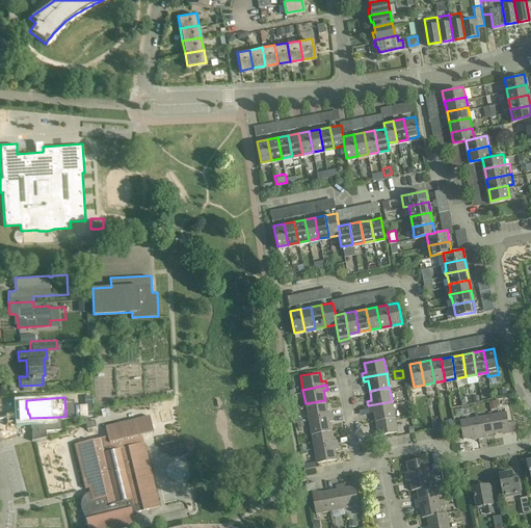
[(73,397),(64,397),(65,416),(74,416),(73,397)]
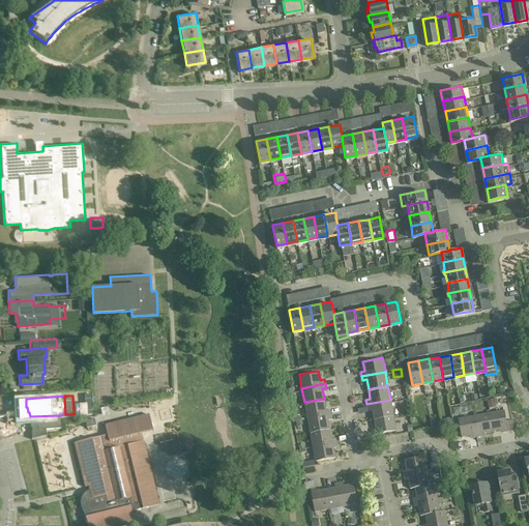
[(324,399),(304,402),(306,416),(330,412),(329,407),(325,408),(324,399)]
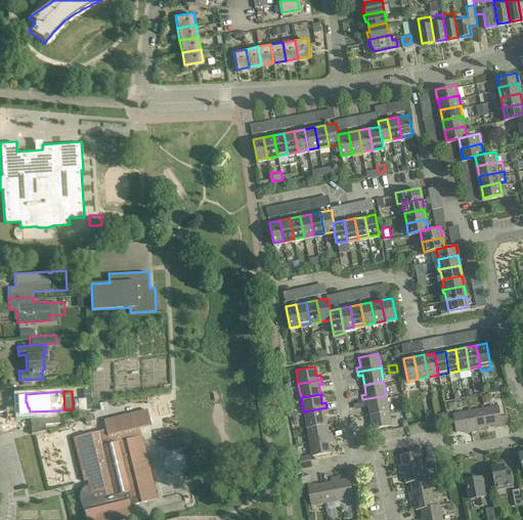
[(386,395),(362,399),(363,403),(367,402),(369,413),(389,409),(386,395)]
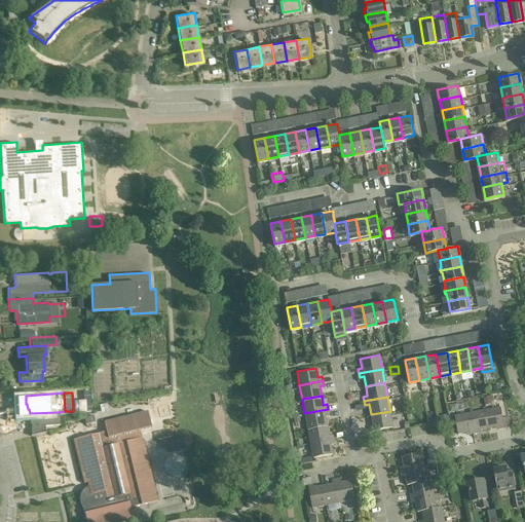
[(461,401),(456,402),(457,408),(462,407),(469,406),(467,400),(461,401)]
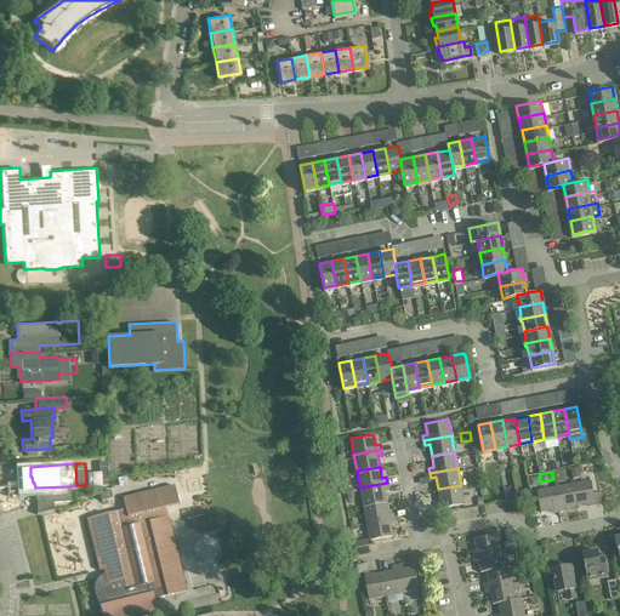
[(575,502),(587,501),(587,503),(593,502),(593,501),(602,500),(599,489),(591,490),(590,478),(572,482),(575,502)]
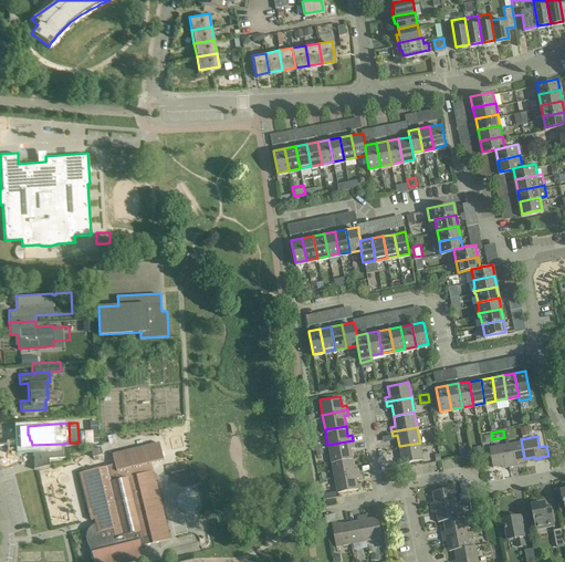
[(521,439),(512,441),(504,443),(509,465),(514,464),(513,460),(524,458),(521,439)]
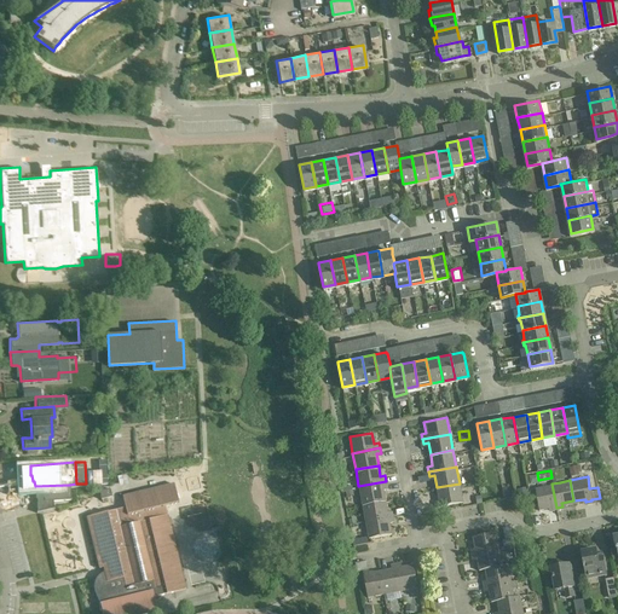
[(102,565),(103,571),(99,571),(96,574),(93,579),(93,584),(94,589),(96,594),(98,600),(99,603),(98,608),(100,608),(102,613),(133,613),(143,612),(155,609),(152,595),(165,591),(184,588),(163,504),(177,500),(172,481),(121,493),(123,504),(85,514),(98,566),(102,565)]
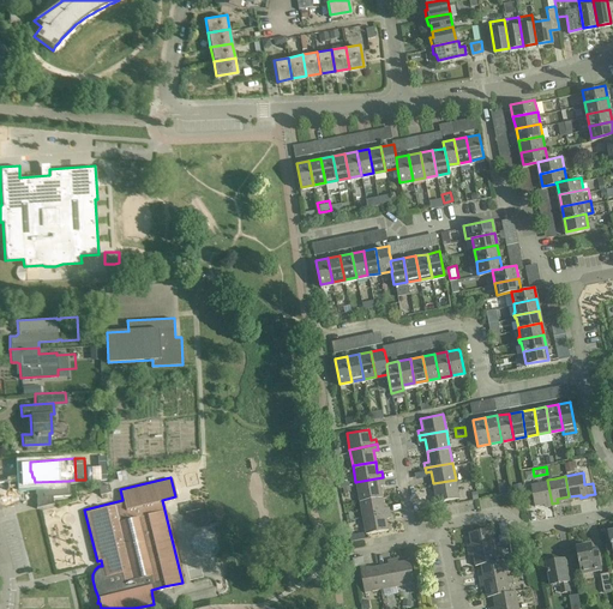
[(355,482),(359,498),(382,494),(379,483),(384,482),(383,477),(355,482)]
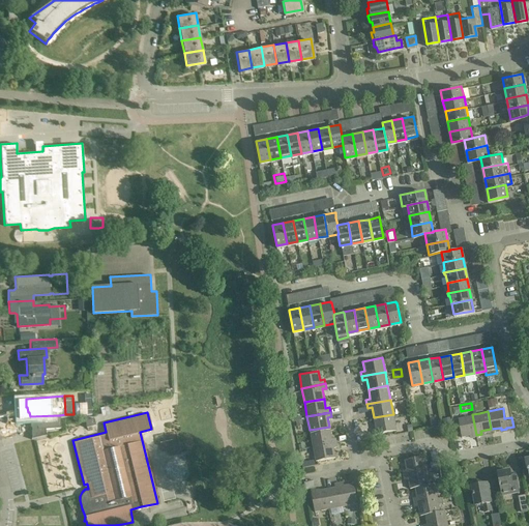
[(393,414),(374,417),(376,427),(372,428),(372,433),(395,428),(393,414)]
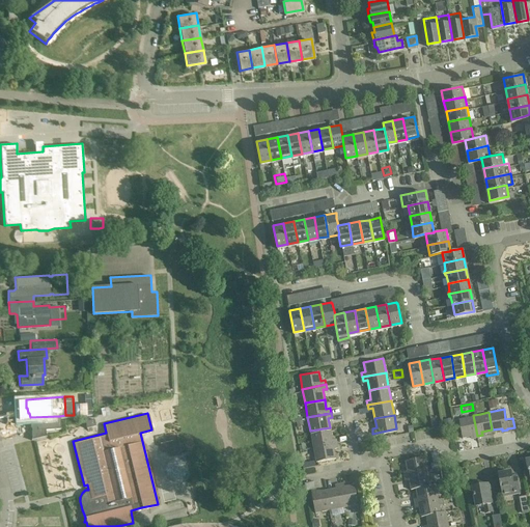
[(473,415),(457,418),(462,436),(471,434),(471,437),(477,436),(473,415)]
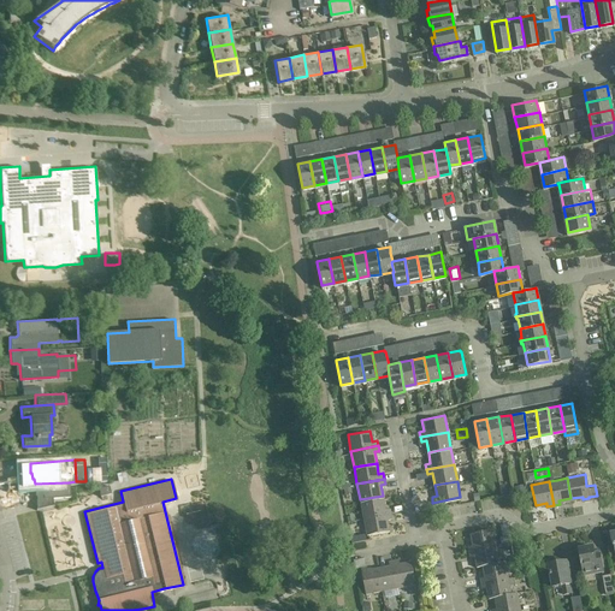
[(69,482),(35,484),(35,490),(35,493),(36,493),(37,505),(36,506),(39,506),(40,505),(46,504),(53,503),(53,498),(53,496),(69,494),(69,482)]
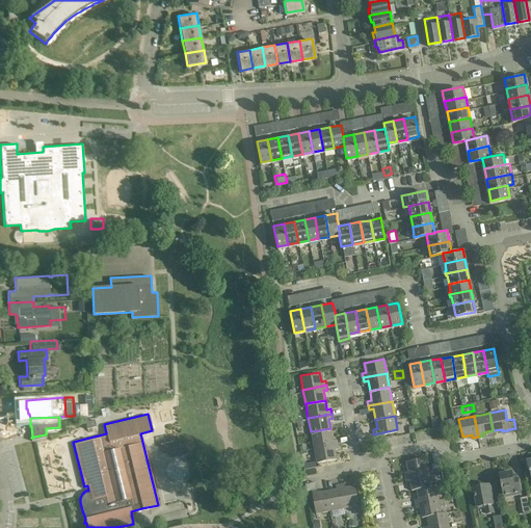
[(94,417),(85,419),(86,426),(95,424),(94,417)]
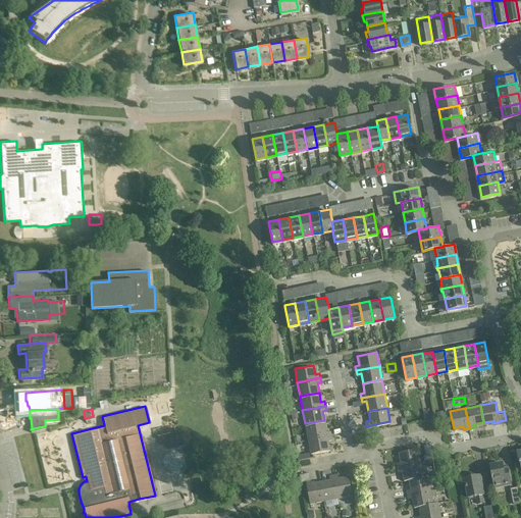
[(305,423),(307,437),(331,433),(330,428),(326,429),(324,420),(305,423)]
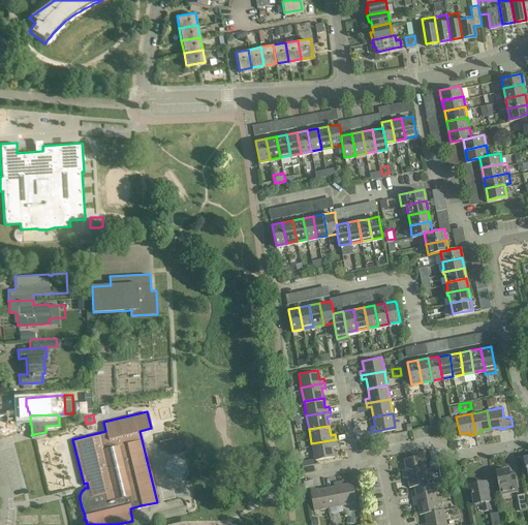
[(311,443),(314,458),(334,454),(332,444),(336,443),(336,439),(311,443)]
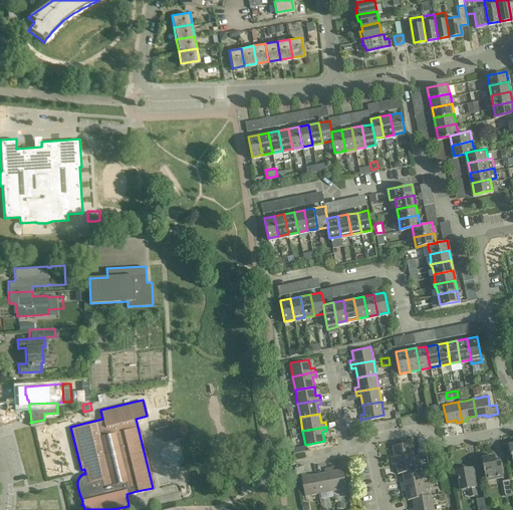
[(413,454),(411,441),(392,444),(394,454),(390,454),(391,458),(413,454)]
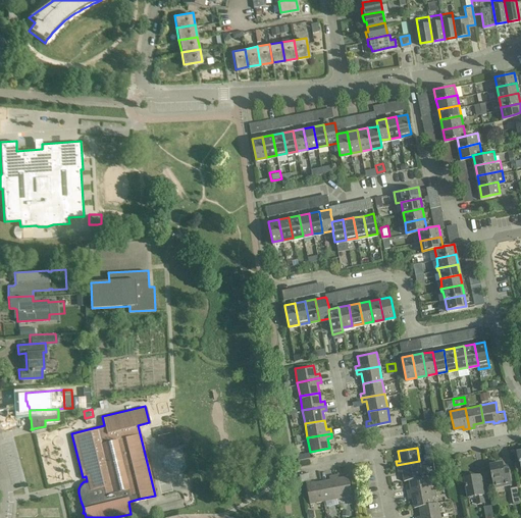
[(430,451),(423,453),(424,460),(431,458),(430,451)]
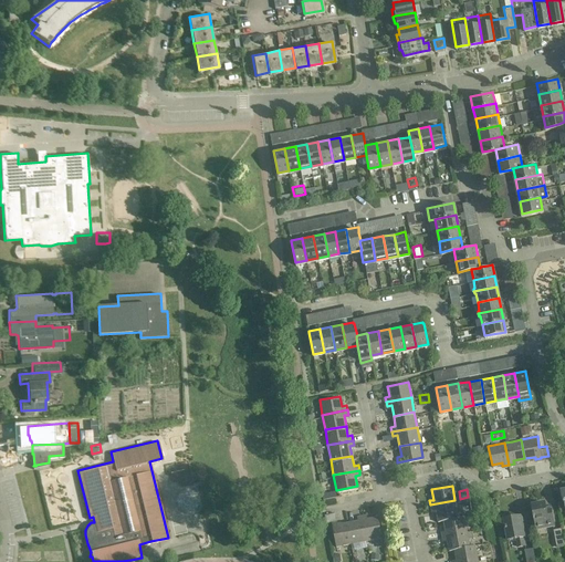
[(430,505),(431,510),(435,509),(437,519),(442,518),(458,516),(454,500),(430,505)]
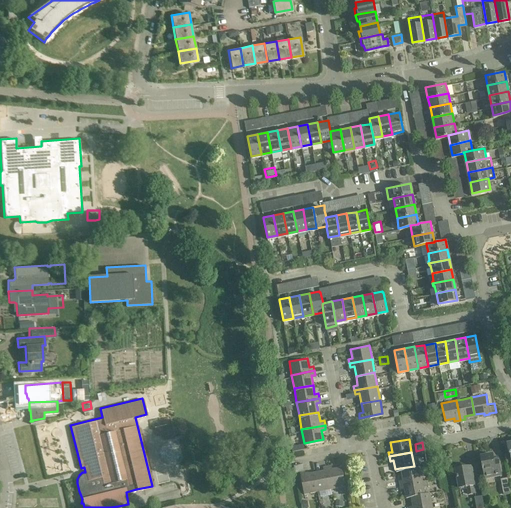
[(491,453),(480,455),(484,476),(500,473),(497,455),(491,456),(491,453)]
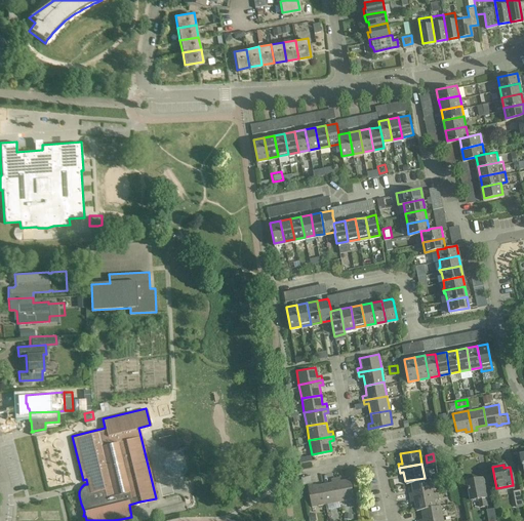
[(321,482),(325,502),(338,498),(334,475),(330,476),(331,480),(321,482)]
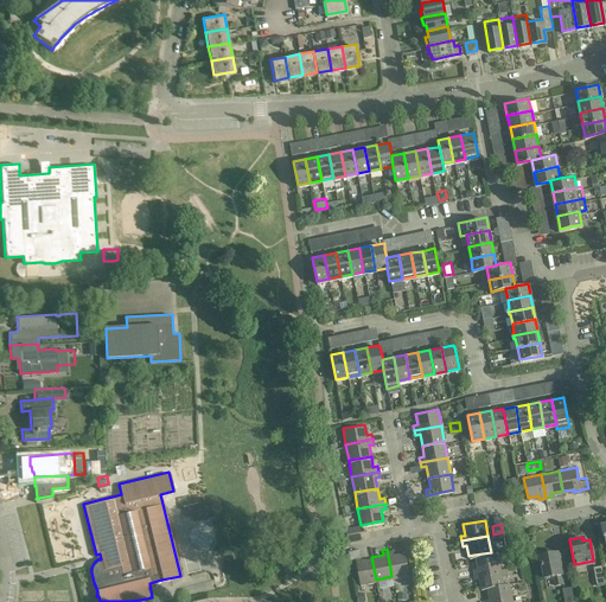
[(391,576),(408,574),(404,550),(394,552),(393,549),(387,549),(391,576)]
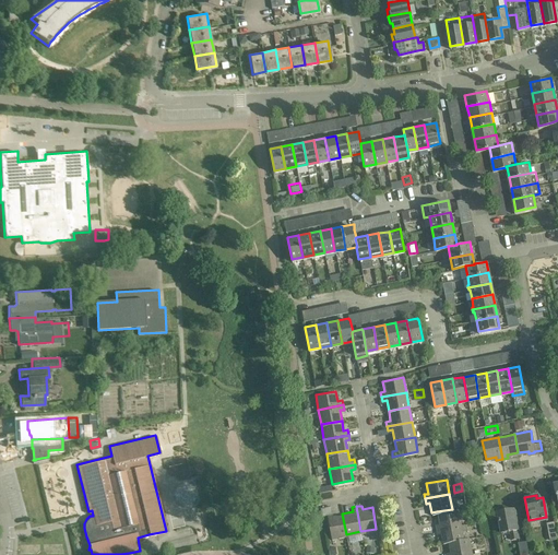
[(452,509),(437,511),(439,522),(435,523),(436,528),(461,523),(458,508),(452,509)]
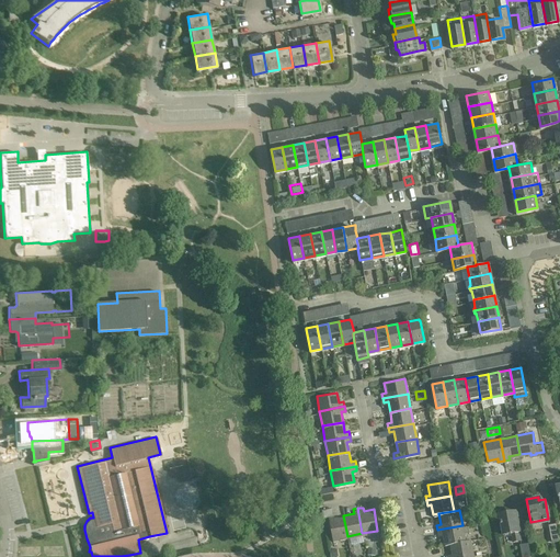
[(502,533),(507,532),(511,531),(512,540),(520,537),(518,530),(515,510),(499,512),(502,533)]
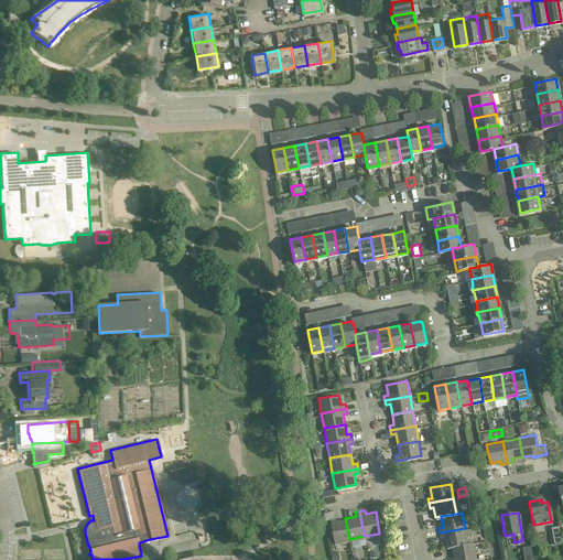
[(349,539),(345,518),(335,519),(335,516),(328,517),(334,541),(349,539)]
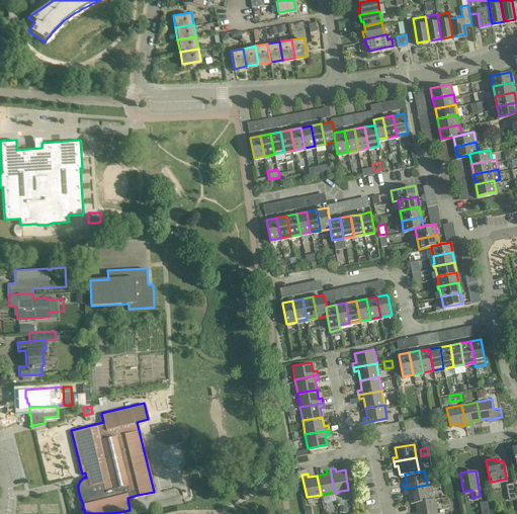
[(515,495),(512,481),(506,482),(508,497),(515,495)]
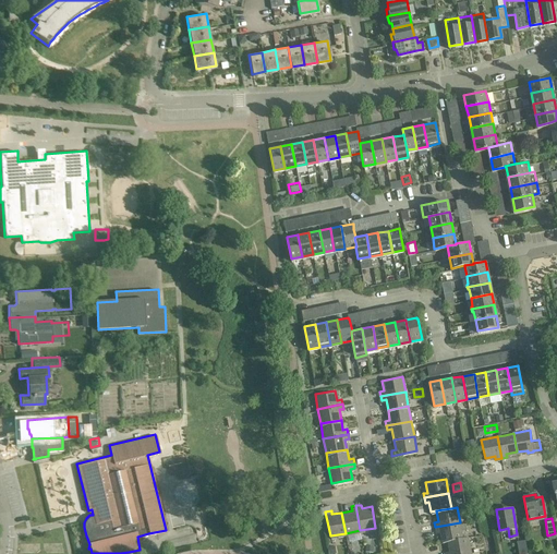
[(435,527),(435,531),(439,530),(442,540),(447,539),(447,540),(462,537),(460,522),(435,527)]
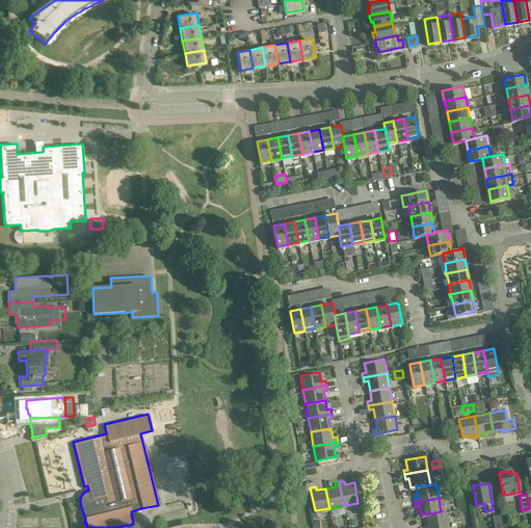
[(441,511),(426,515),(428,524),(424,525),(424,527),(430,527),(448,525),(446,510),(441,511)]
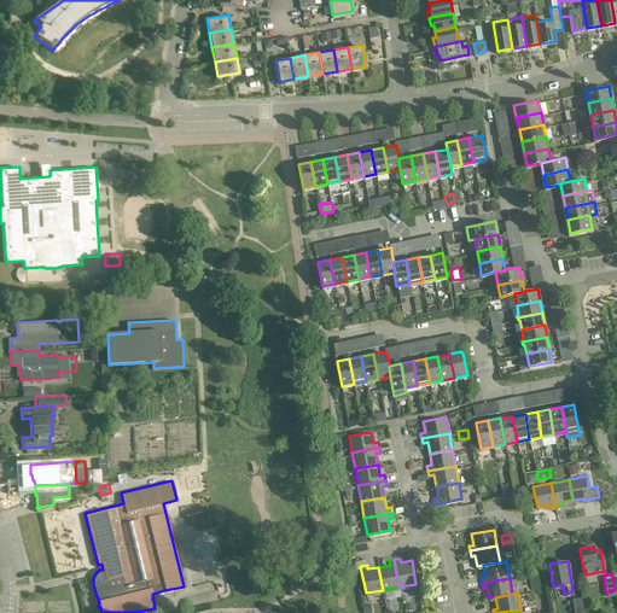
[(585,609),(581,595),(571,596),(575,612),(585,609)]
